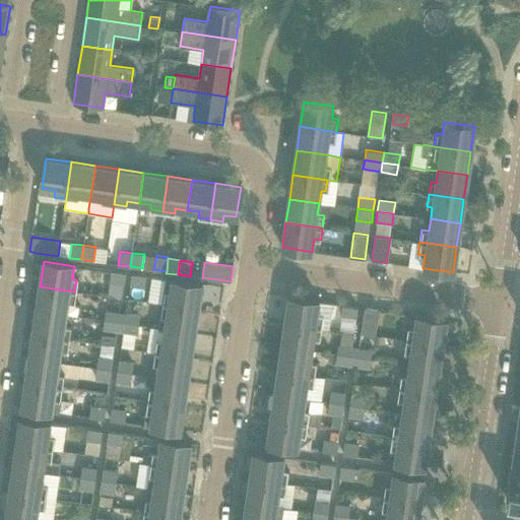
[(111,271),(109,283),(123,285),(125,273),(111,271)]
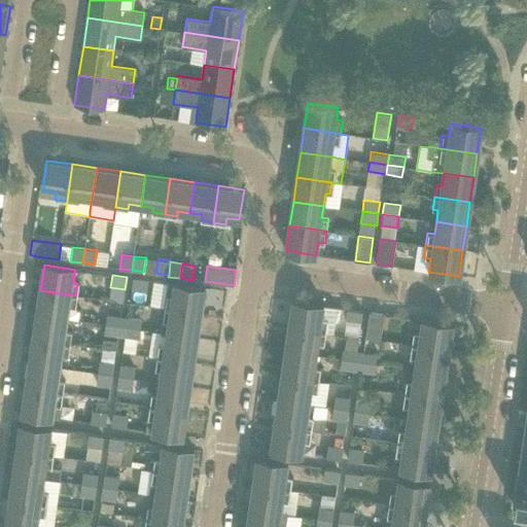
[(133,278),(131,290),(146,292),(148,280),(133,278)]
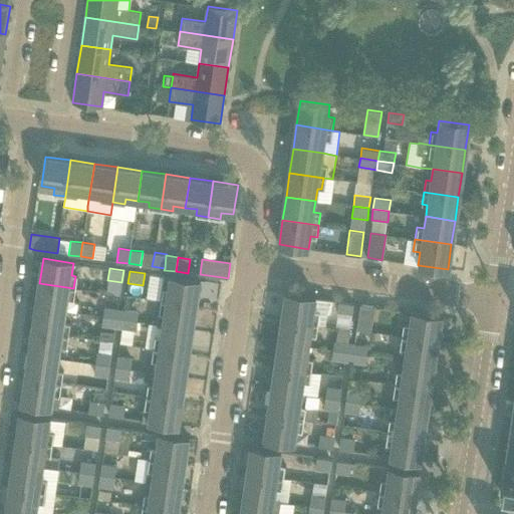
[(150,274),(146,298),(161,301),(180,303),(195,306),(198,290),(199,281),(186,279),(179,278),(169,276),(165,276),(150,274)]
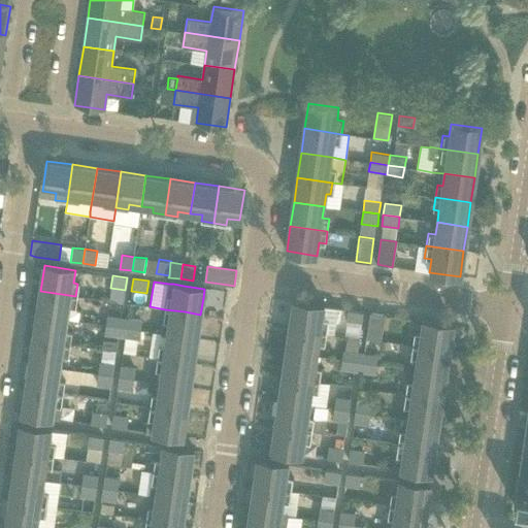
[(110,288),(109,299),(123,301),(125,290),(110,288)]
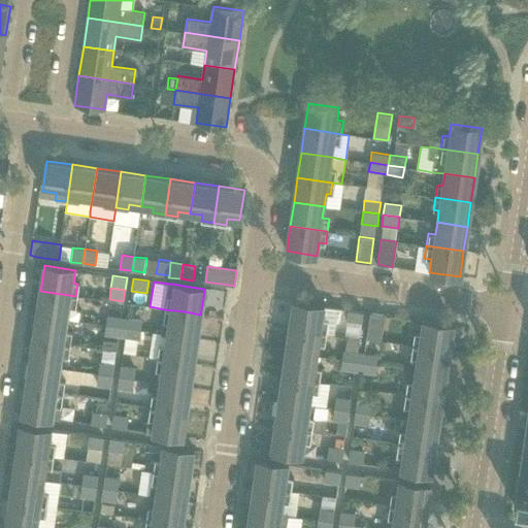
[(40,291),(37,315),(67,320),(69,306),(74,307),(75,296),(40,291)]
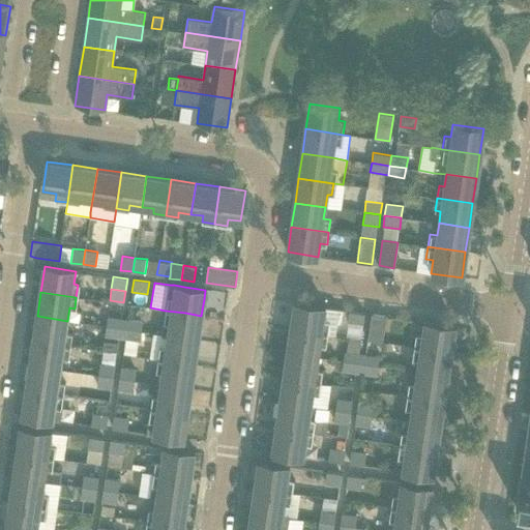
[(295,303),(292,328),(329,333),(330,322),(324,321),(326,307),(295,303)]
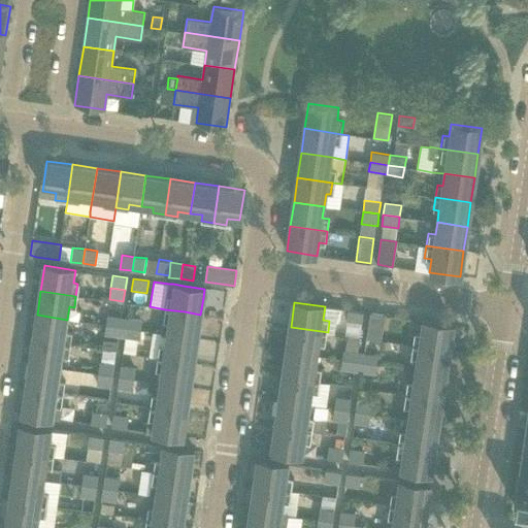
[(337,308),(325,306),(323,320),(329,321),(328,332),(334,333),(337,308)]
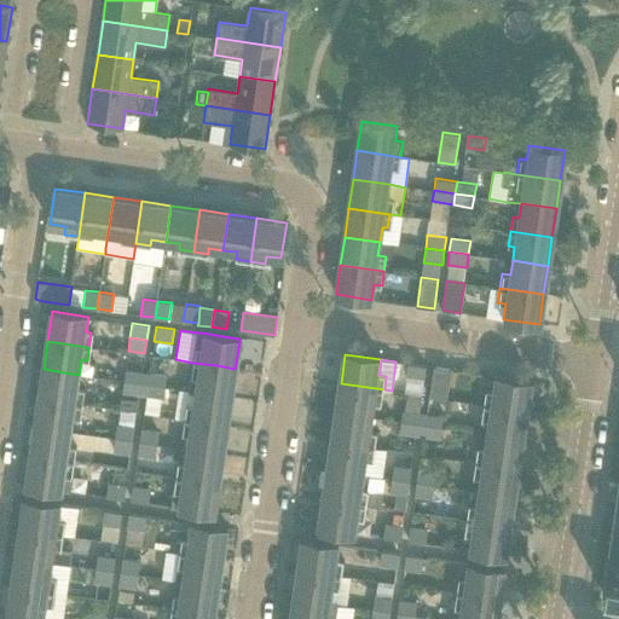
[(191,376),(189,391),(195,392),(231,397),(235,369),(217,365),(194,363),(191,376)]
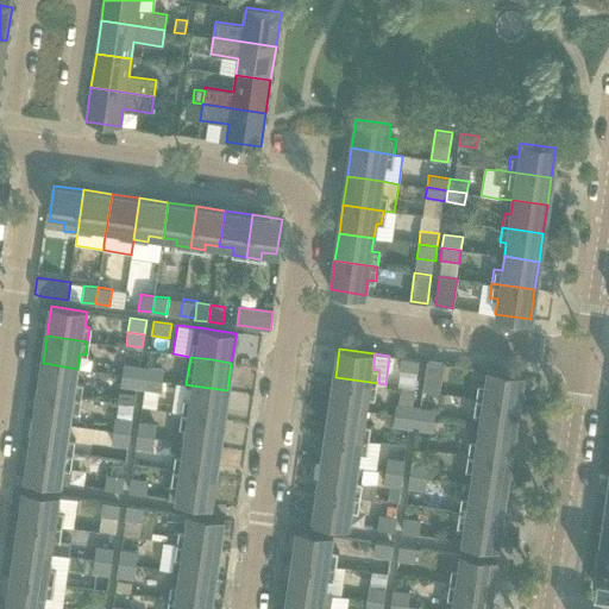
[(418,360),(401,358),(400,369),(402,370),(416,371),(418,360)]
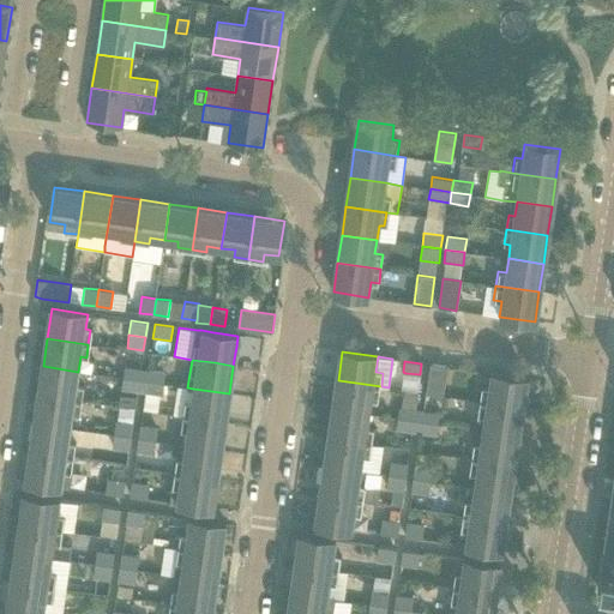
[(429,365),(426,389),(426,393),(443,396),(447,367),(429,365)]
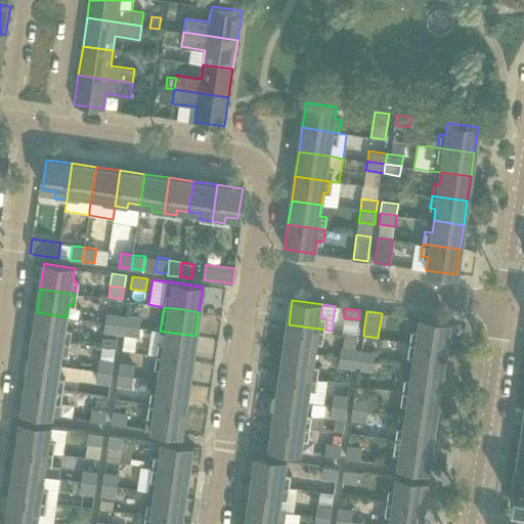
[(37,312),(33,337),(68,342),(70,331),(66,330),(67,317),(37,312)]
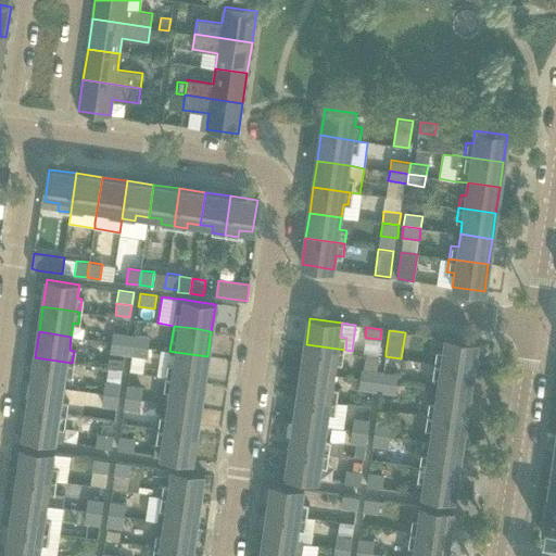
[(113,333),(111,343),(128,345),(130,336),(113,333)]
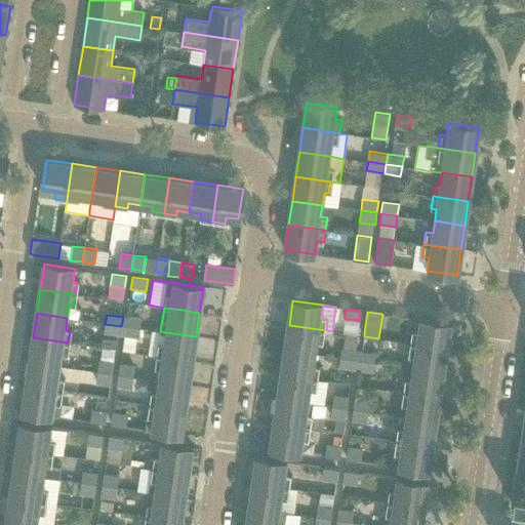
[(123,317),(121,326),(139,329),(142,320),(123,317)]
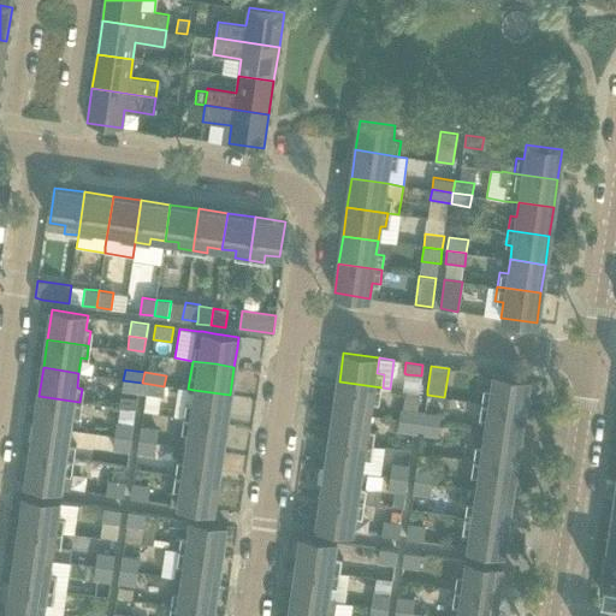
[(407,374),(403,391),(418,394),(421,375),(407,374)]
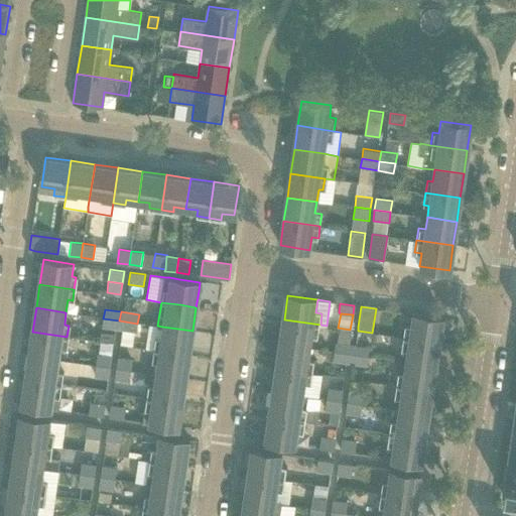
[(404,326),(402,338),(438,343),(442,317),(412,313),(410,326),(404,326)]
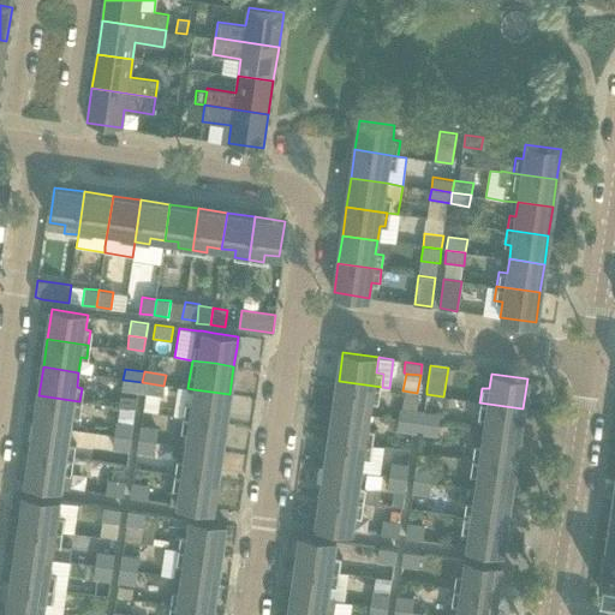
[(123,380),(121,390),(141,394),(142,382),(123,380)]
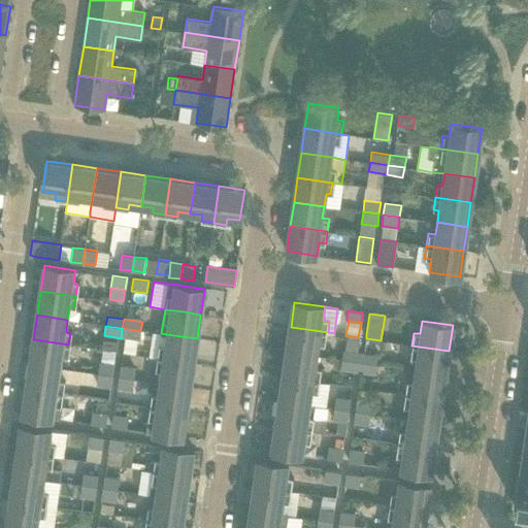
[(291,327),(287,352),(317,356),(319,343),(326,344),(328,332),(291,327)]
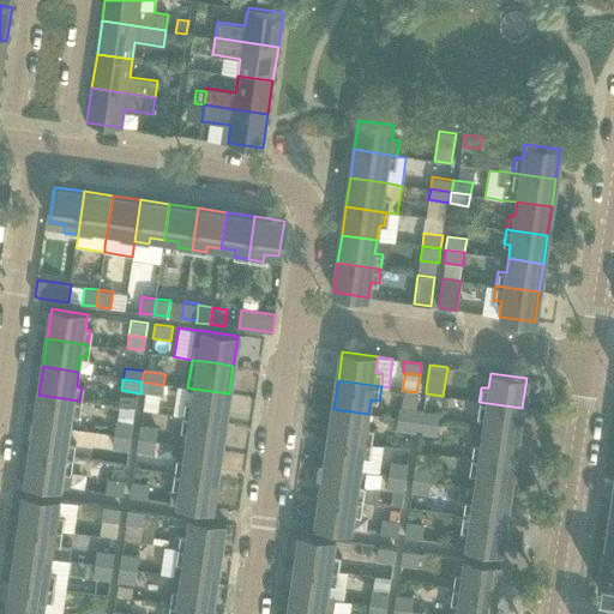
[(142,381),(140,393),(162,396),(163,385),(142,381)]
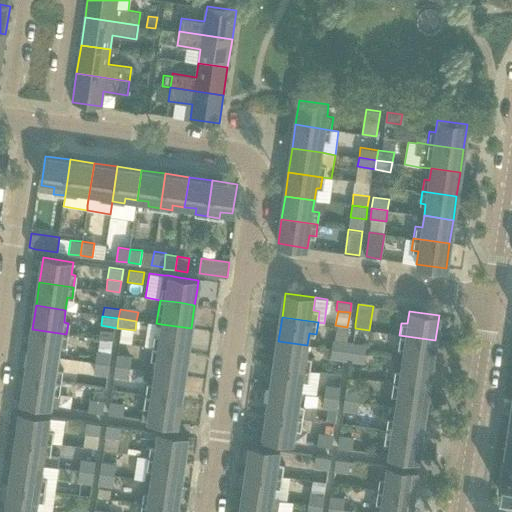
[(155,335),(153,347),(187,352),(191,328),(161,324),(159,336),(155,335)]
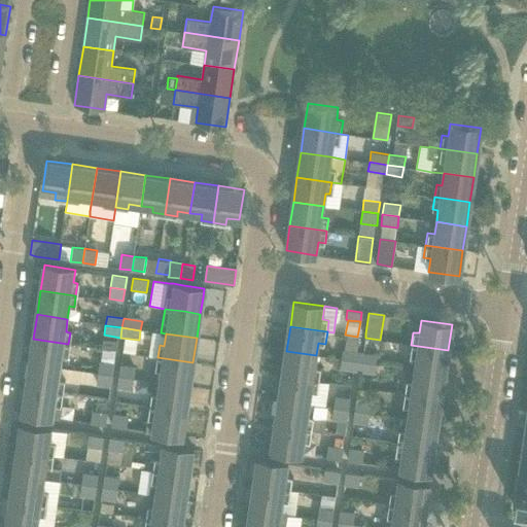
[(357,337),(345,335),(343,349),(355,351),(357,337)]
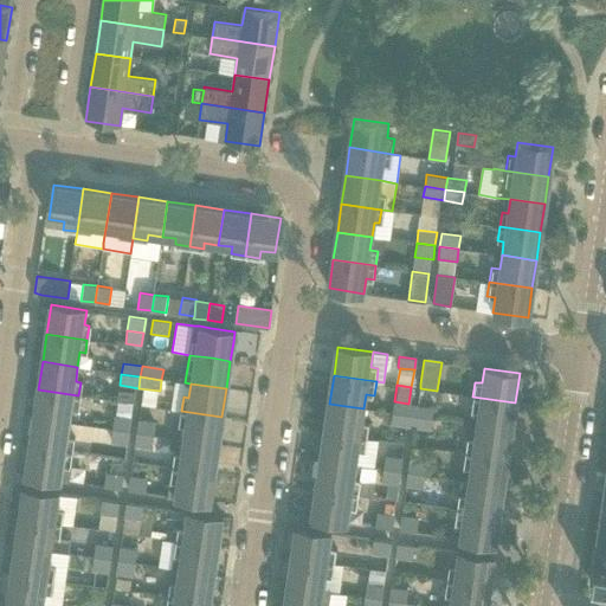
[(38,389),(34,418),(69,423),(71,408),(76,410),(78,395),(38,389)]
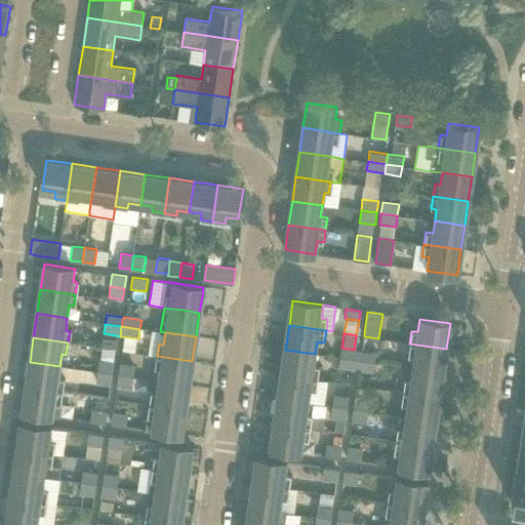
[(414,356),(412,368),(443,372),(446,349),(409,344),(408,355),(414,356)]
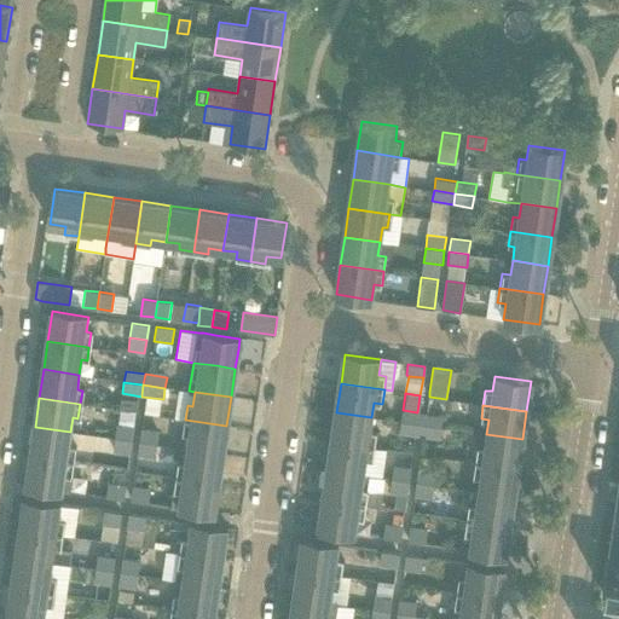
[(336,412),(333,441),(372,447),(375,432),(370,432),(371,417),(336,412)]
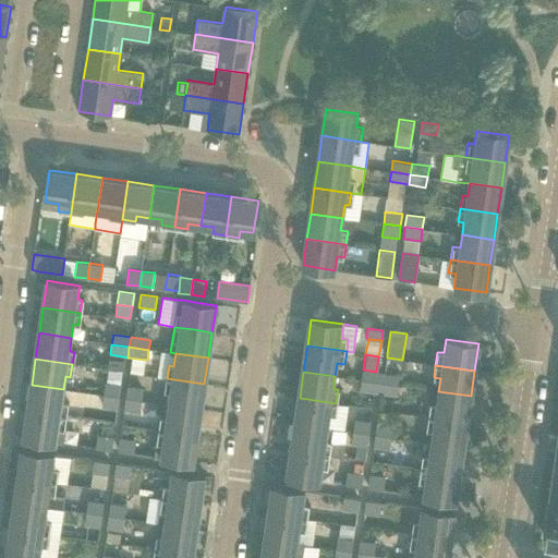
[(362,372),(361,380),(379,383),(380,374),(362,372)]
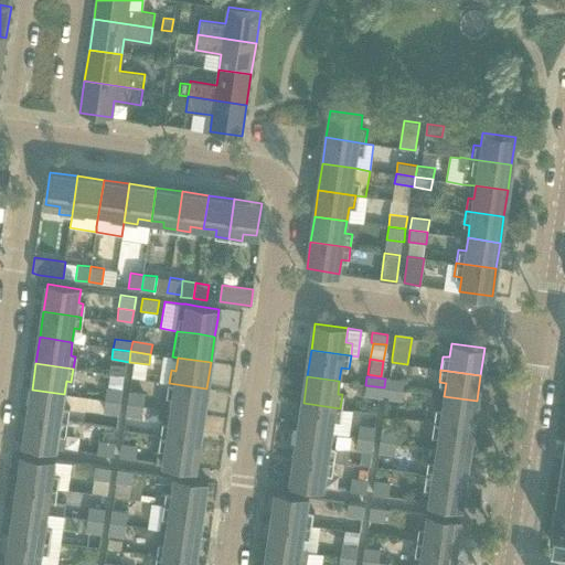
[(385,379),(384,387),(402,391),(404,381),(385,379)]
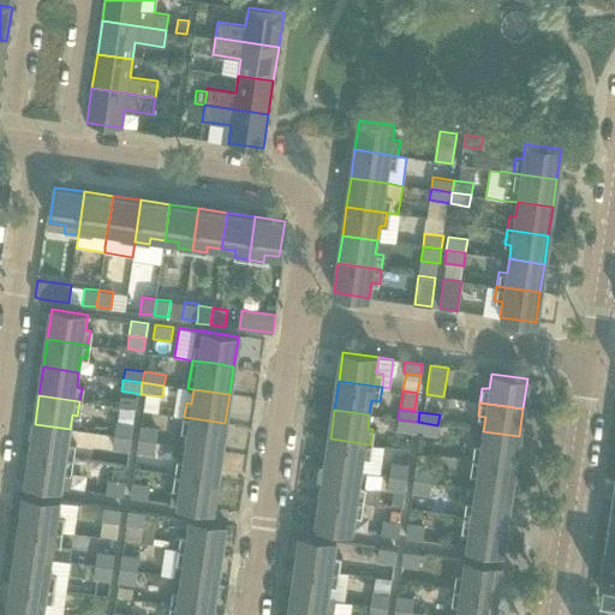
[(187,431),(185,446),(221,452),(225,423),(184,417),(181,431),(187,431)]
